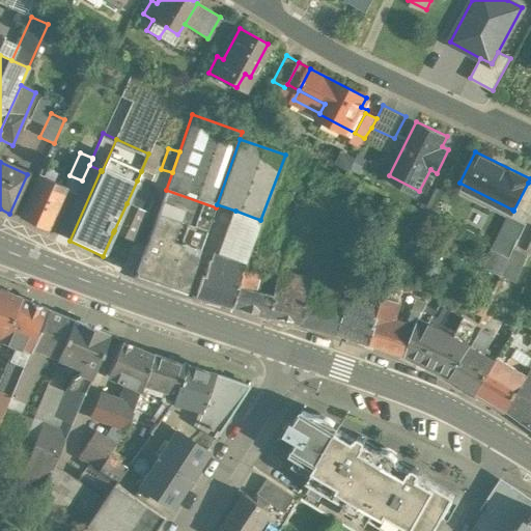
[(152,175),(141,171),(137,180),(148,185),(152,175)]
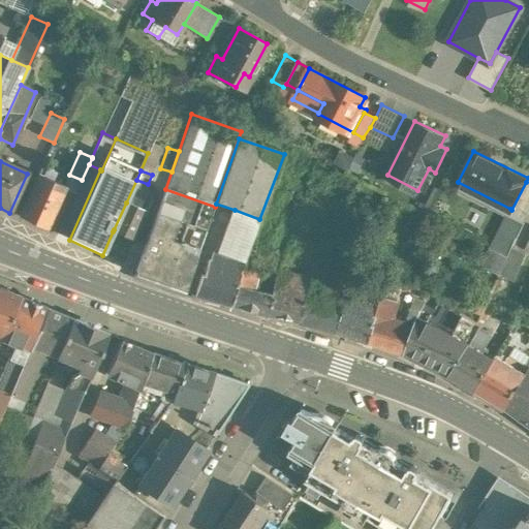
[(64,187),(39,176),(21,218),(45,229),(64,187)]
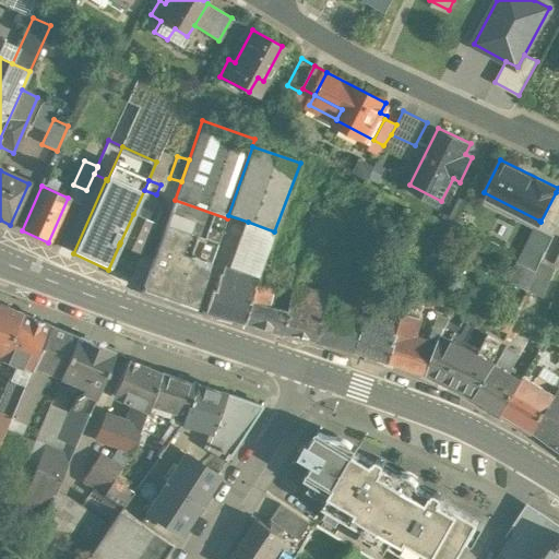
[(144,190),(133,214),(152,223),(155,215),(156,216),(158,211),(156,210),(158,205),(153,203),(157,194),(156,194),(144,190)]
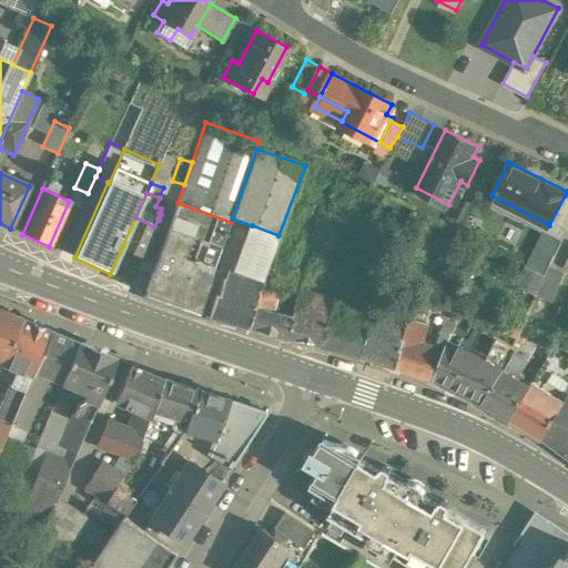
[(567,196),(565,195),(549,225),(548,224),(538,245),(556,254),(567,229),(567,196)]
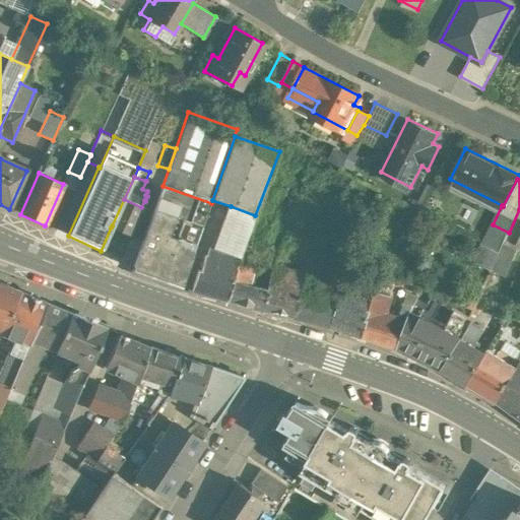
[(211,203),(163,186),(132,270),(181,287),(211,203)]
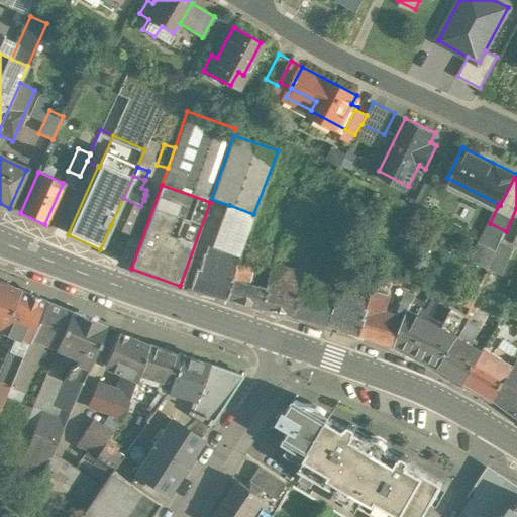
[(111,224),(110,226),(128,234),(141,206),(140,206),(123,198),(111,224)]
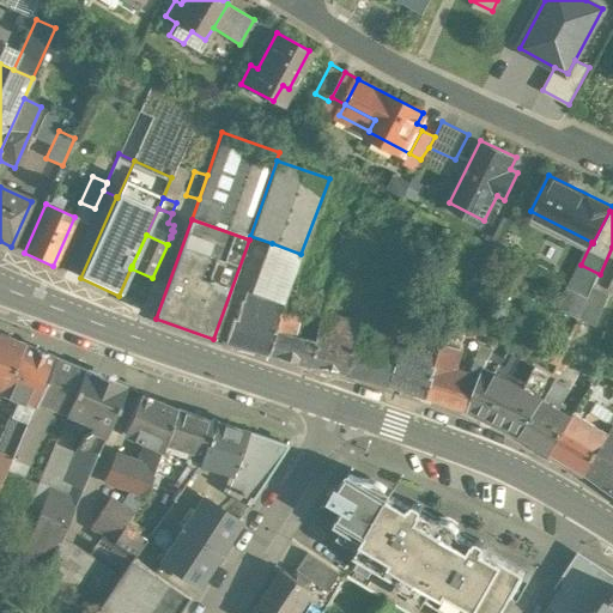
[(272,243),(252,299),(244,297),(243,303),(241,303),(236,321),(232,320),(225,343),(268,354),(273,334),(279,313),(290,285),(301,254),(272,243)]
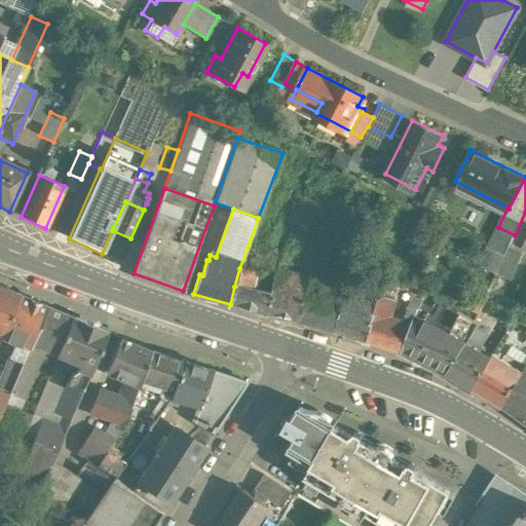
[(515,235),(498,227),(489,243),(505,253),(510,245),(511,241),(512,241),(515,235)]
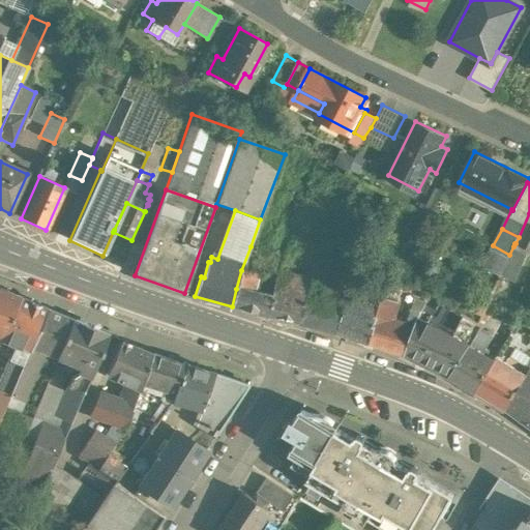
[(300,244),(290,241),(287,251),(297,254),(300,244)]
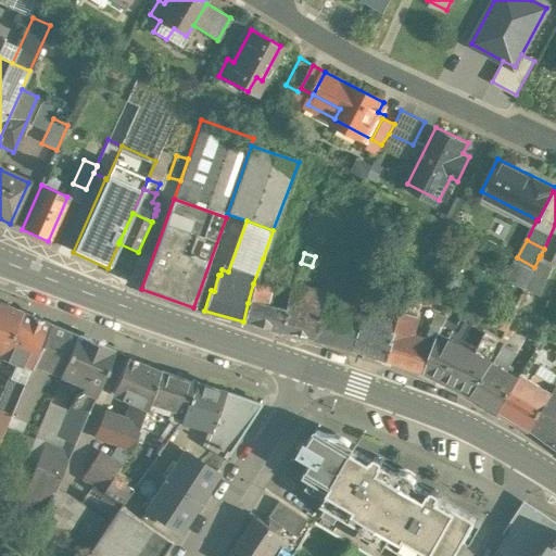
[(517,257),(516,257),(506,274),(526,286),(534,267),(517,257)]
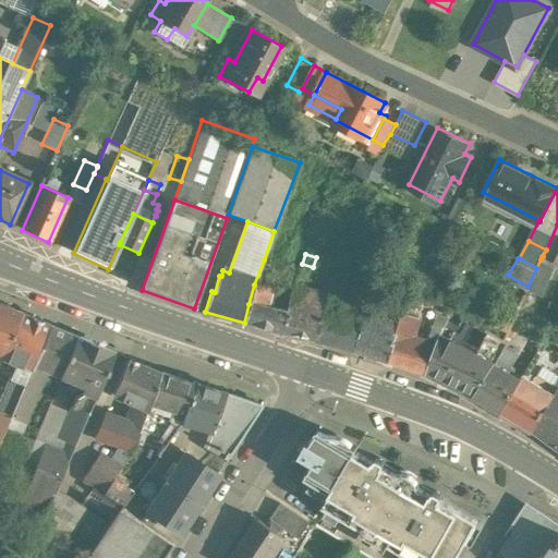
[(264,259),(254,284),(249,304),(263,307),(268,289),(274,270),(271,269),(274,262),(264,259)]
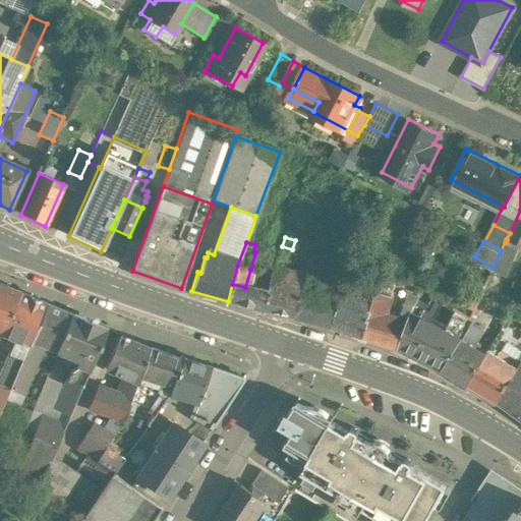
[(518,248),(505,242),(501,250),(493,268),(507,275),(518,248)]
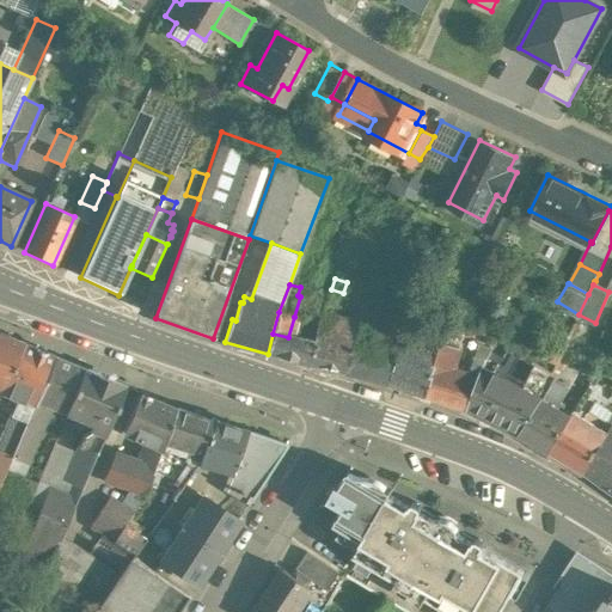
[(320,293),(300,287),(298,295),(300,297),(294,317),(301,319),(311,323),(320,293)]
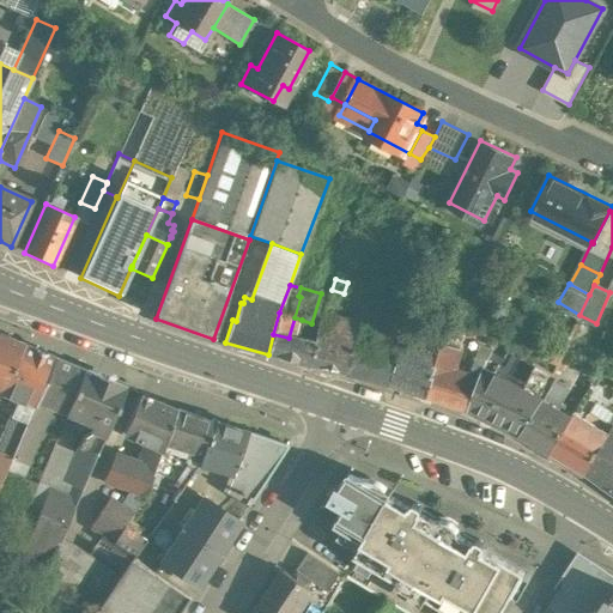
[(408,311),(371,298),(363,323),(378,328),(377,335),(383,337),(384,331),(400,335),(408,311)]
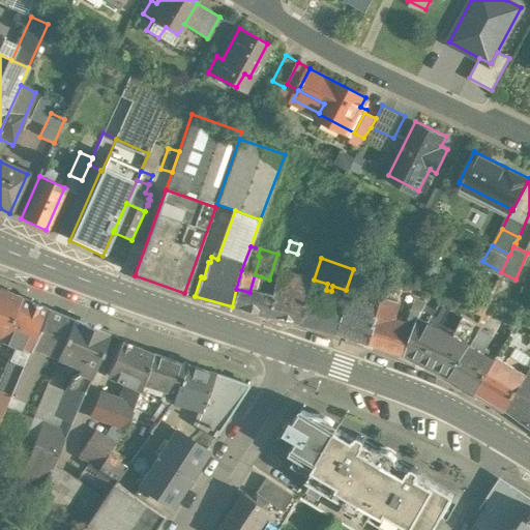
[(312,283),(294,276),(277,272),(275,281),(271,298),(267,316),(302,324),(312,283)]
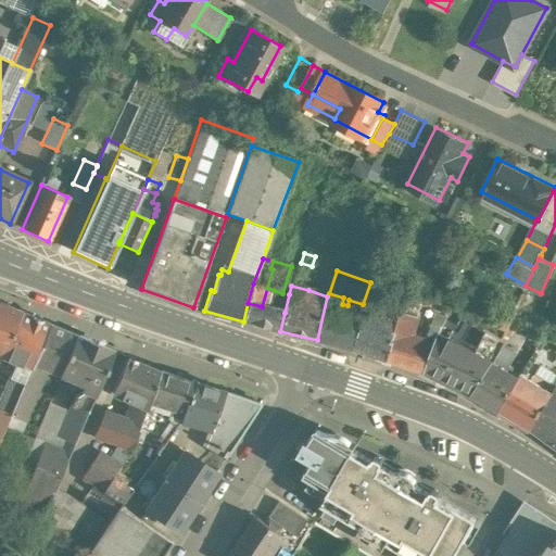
[(364,315),(340,310),(342,304),(343,298),(329,293),(328,295),(327,295),(327,297),(317,340),(354,349),(364,315)]
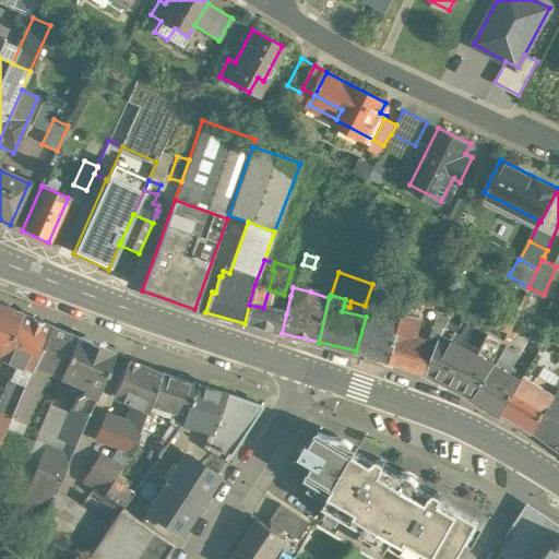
[(263,308),(249,305),(245,323),(282,333),(286,314),(263,308)]
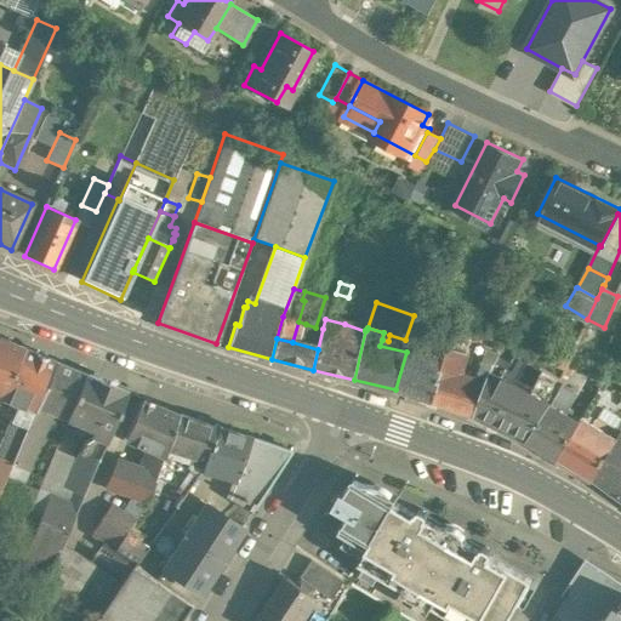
[(23,349),(0,340),(0,398),(3,399),(23,349)]
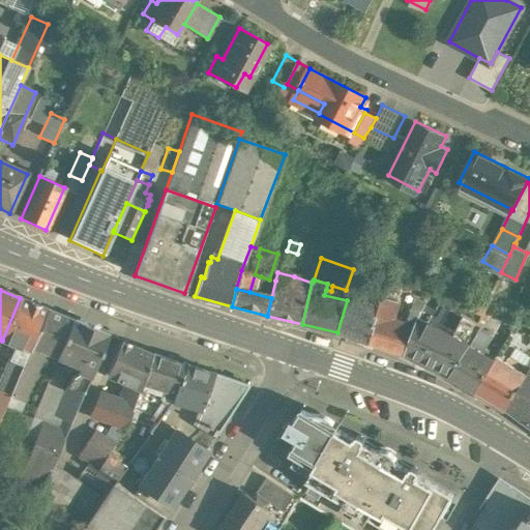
[(374,297),(362,293),(360,301),(348,298),(347,300),(337,332),(370,343),(378,314),(380,307),(372,304),(374,297)]
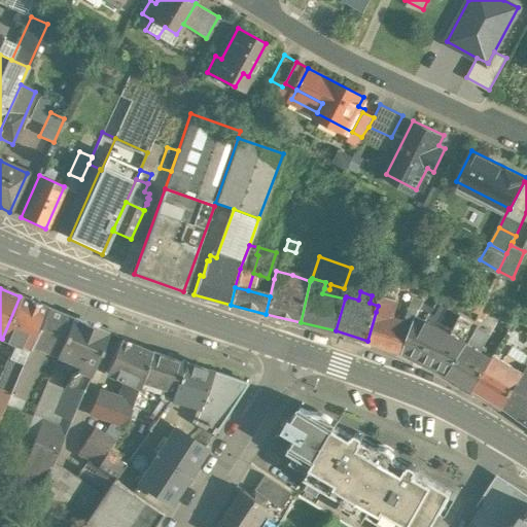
[(486,297),(470,291),(464,305),(481,311),(482,309),(486,297)]
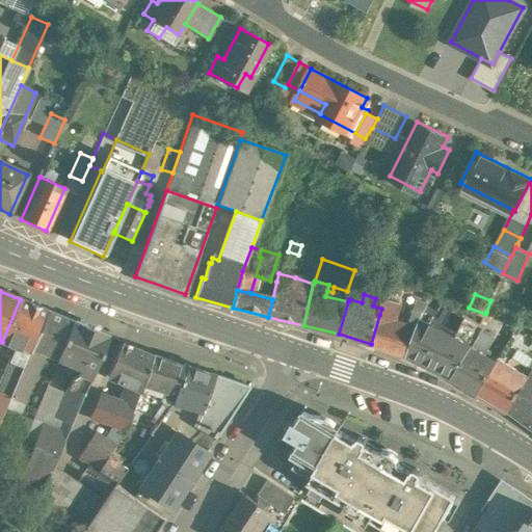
[(401,303),(383,298),(381,309),(379,315),(396,321),(401,303)]
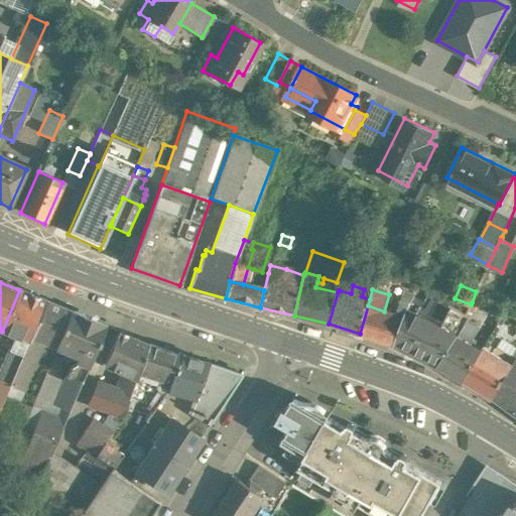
[(432,297),(419,289),(411,302),(425,310),(432,297)]
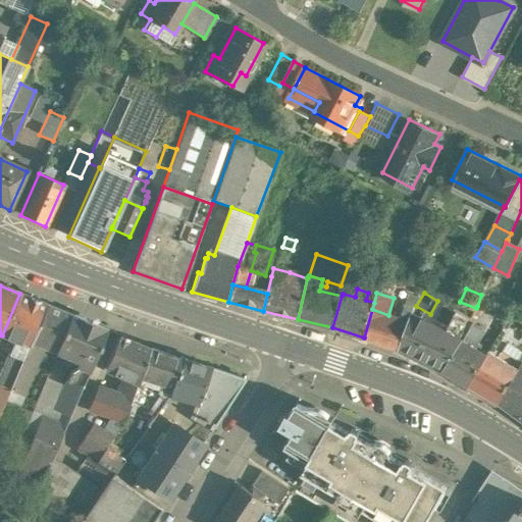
[(47,305),(20,294),(19,294),(2,335),(15,342),(30,347),(47,306),(47,305)]
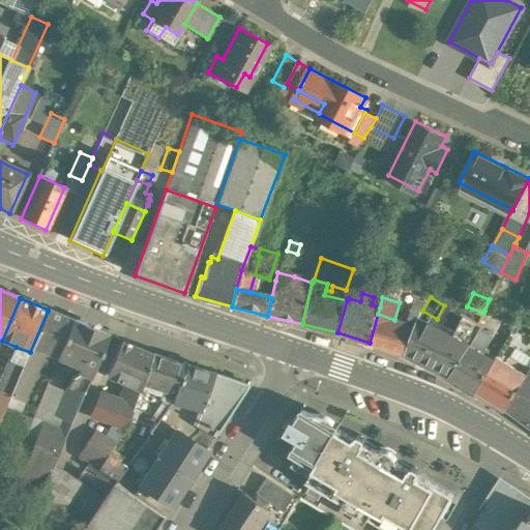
[(425,302),(415,299),(412,306),(421,310),(425,302)]
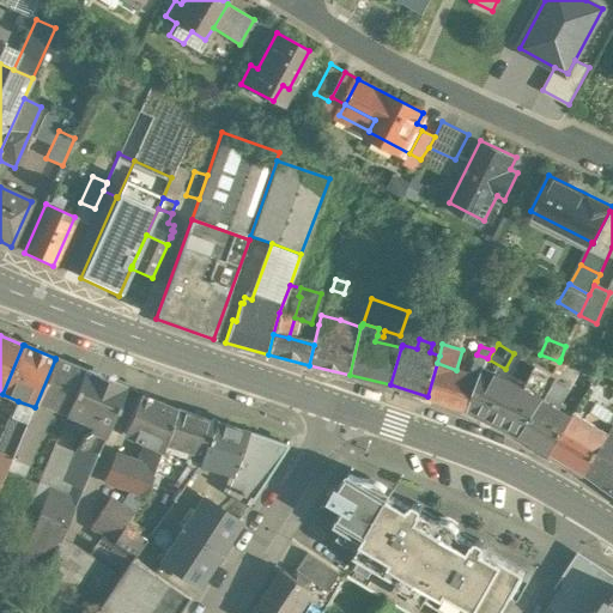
[(477,354),(471,375),(480,377),(484,370),(486,360),(487,358),(477,354)]
